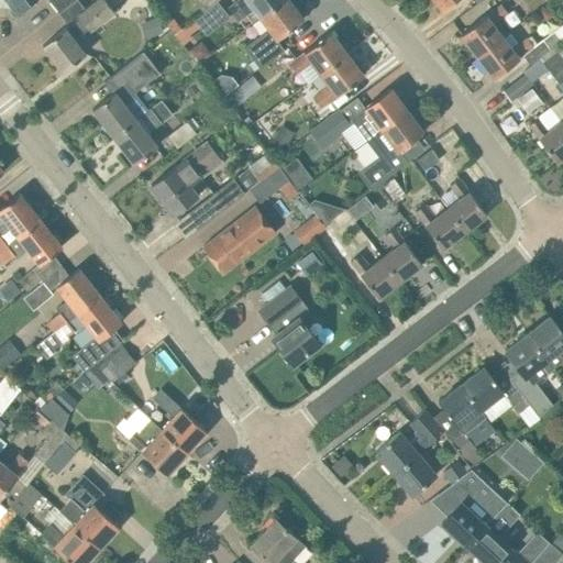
[(7,0),(18,12),(32,0),(7,0)]
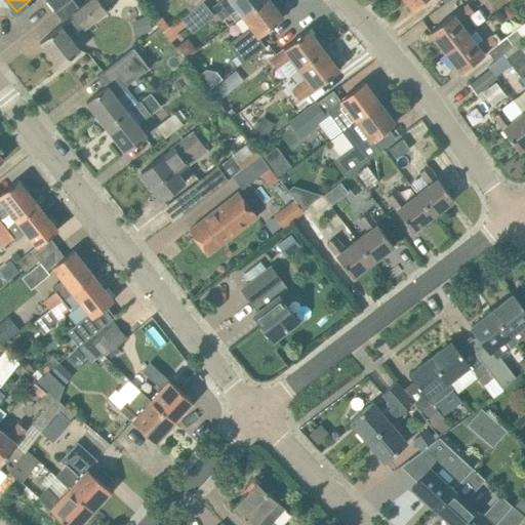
[(45,0),(55,12),(70,0),(45,0)]
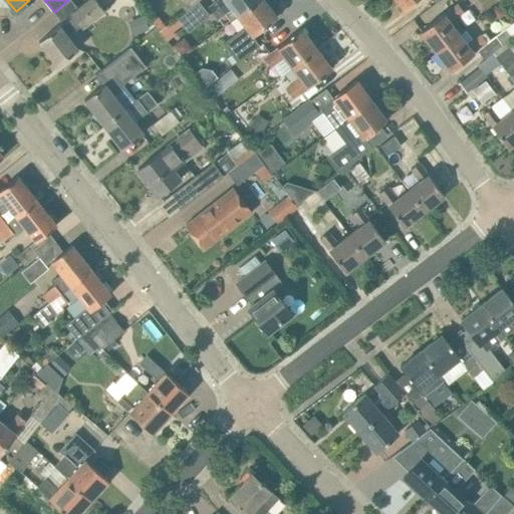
[(86,0),(77,7),(71,0),(68,0),(54,12),(62,22),(72,15),(81,26),(83,29),(105,11),(96,0),(86,0)]
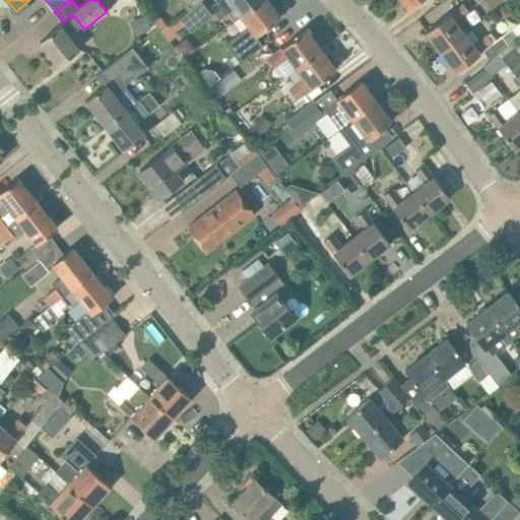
[(179,0),(188,10),(200,0),(201,0),(179,0)]
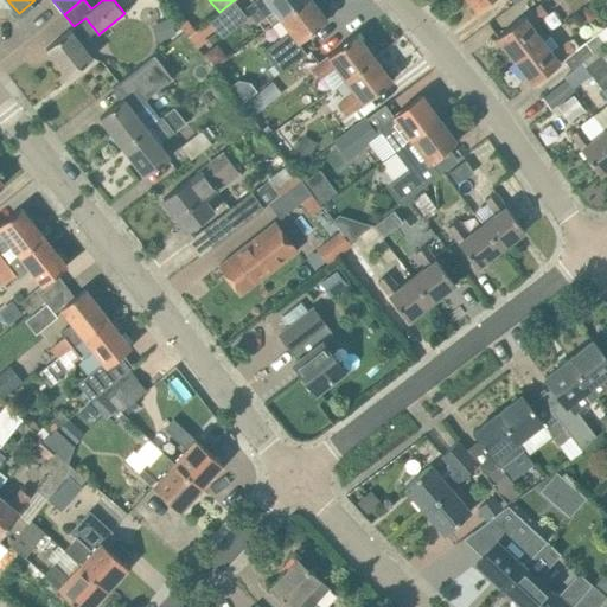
[(219,12),(210,20),(216,27),(223,37),(236,27),(248,18),(235,0),(234,0),(219,12)]
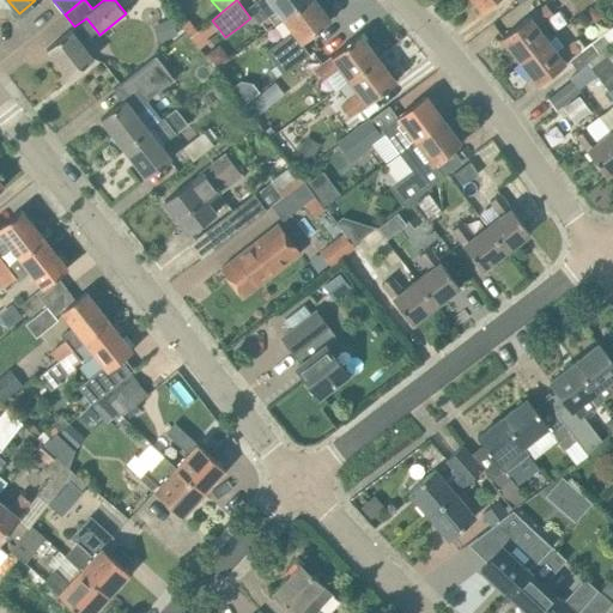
[(284,19),(308,0),(260,0),(249,8),(259,22),(277,8),(284,19)]
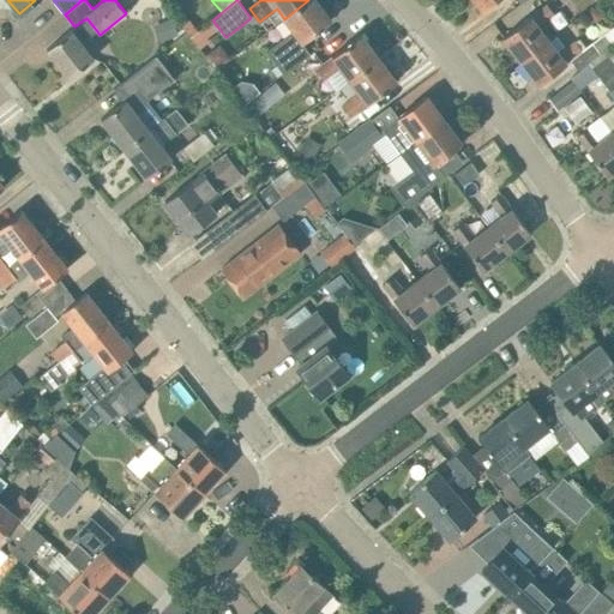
[(302,42),(332,19),(317,0),(308,0),(284,19),(293,30),(266,50),(283,73),(311,54),(302,42)]
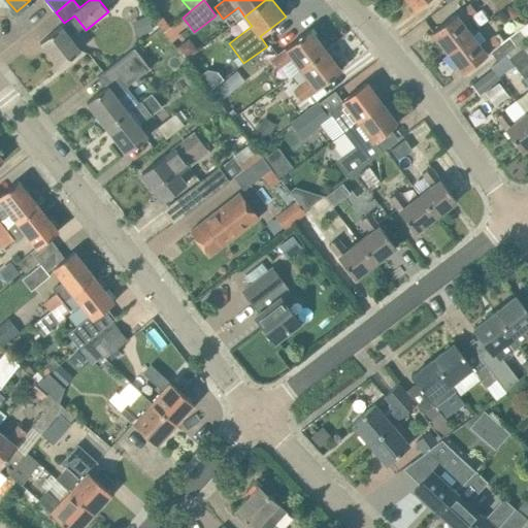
[(407,0),(415,8),(426,0),(407,0)]
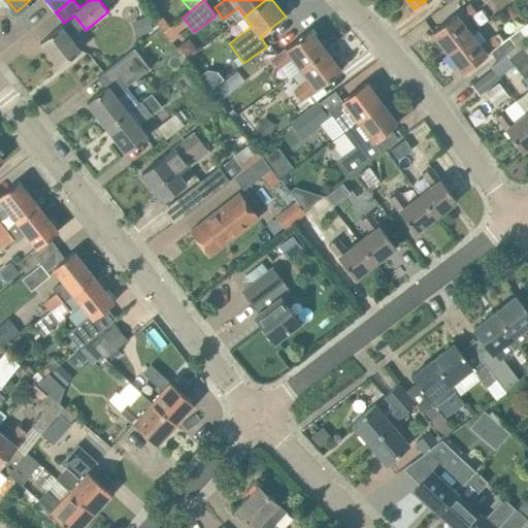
[(448,53),(471,34),(463,22),(476,11),(470,3),(456,14),(456,13),(432,32),(448,53)]
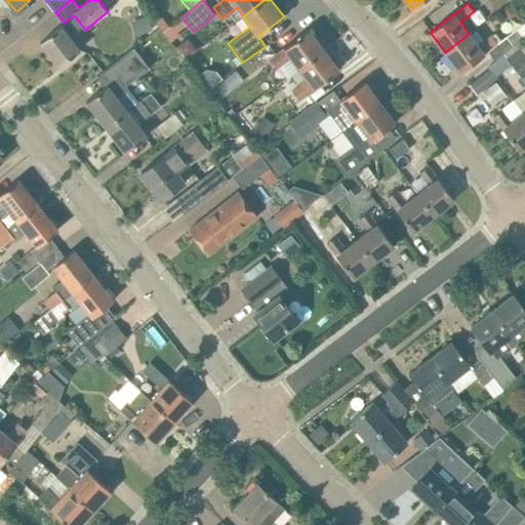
[(152,28),(147,15),(131,23),(136,34),(152,28)]
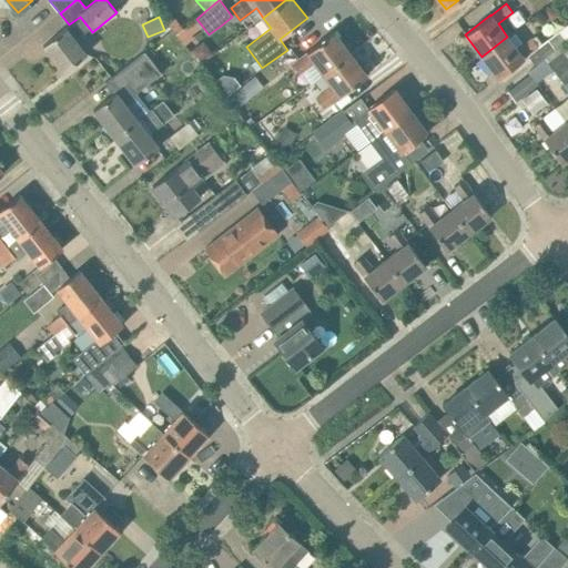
[(567,23),(538,46),(536,48),(545,58),(560,47),(567,41),(567,23)]
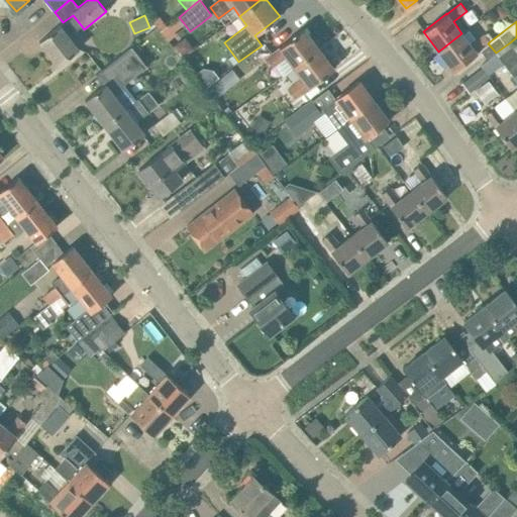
[(61,24),(39,41),(58,65),(79,49),(69,36),(61,24)]
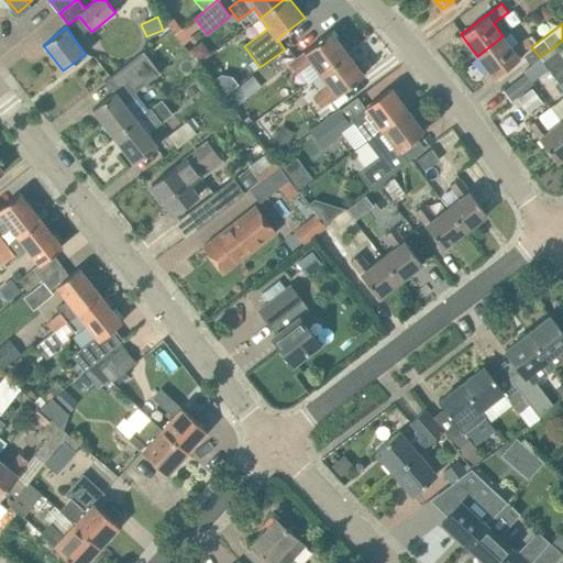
[(175,33),(184,45),(192,37),(190,34),(185,26),(181,29),(175,33)]
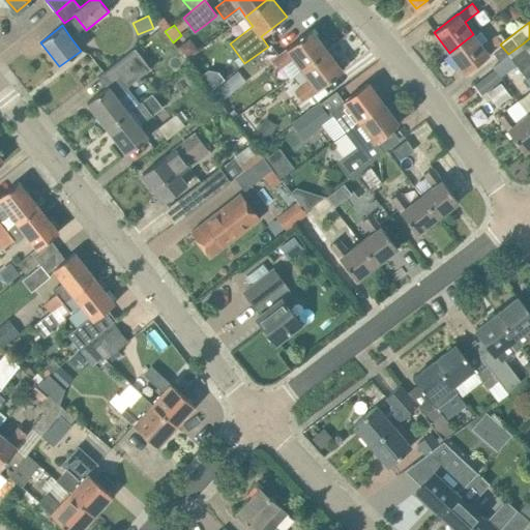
[(302,69),(327,50),(313,29),(287,48),(288,49),(272,60),(278,68),(293,57),(302,69)]
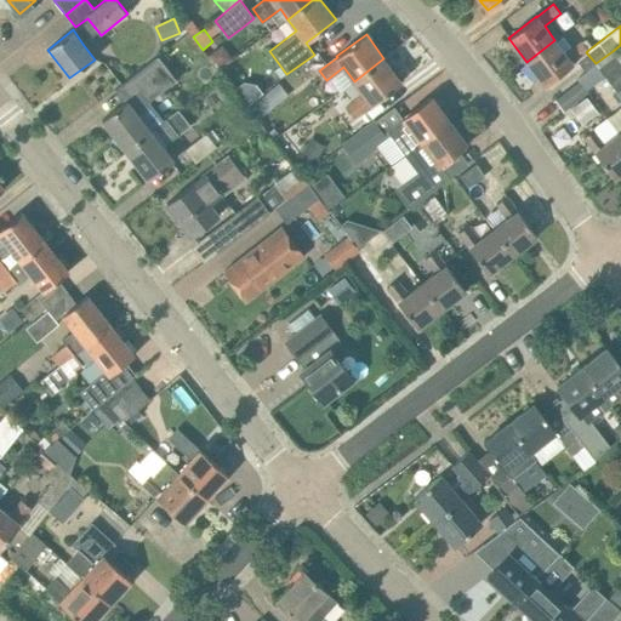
[(588,50),(581,41),(565,53),(554,40),(527,62),(545,85),(573,63),(573,62),(586,52),(588,50)]
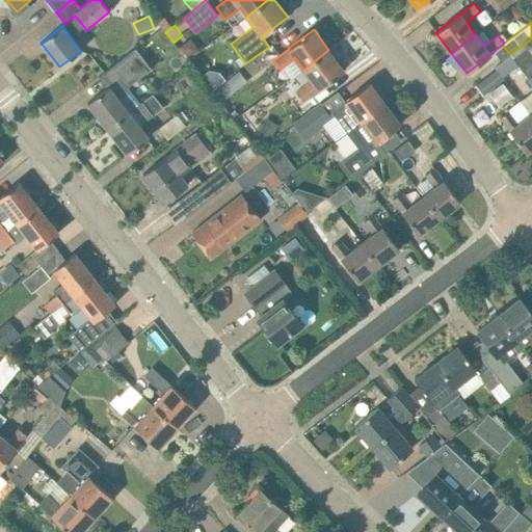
[(531,77),(531,53),(525,44),(510,54),(513,57),(512,58),(529,80),(531,77)]
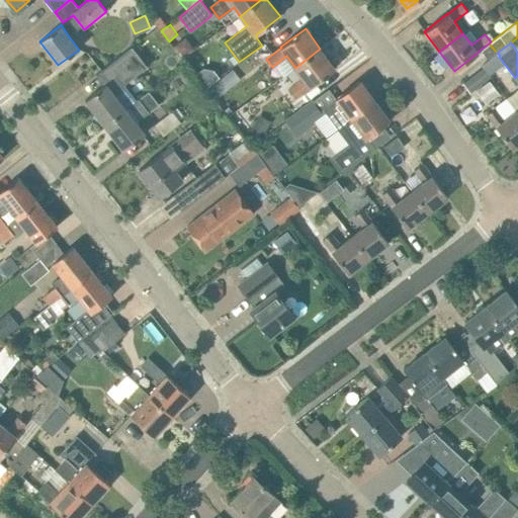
[(93,111),(104,124),(137,100),(117,76),(140,59),(132,47),(100,71),(109,82),(85,100),(86,101),(88,99),(95,109),(93,111)]
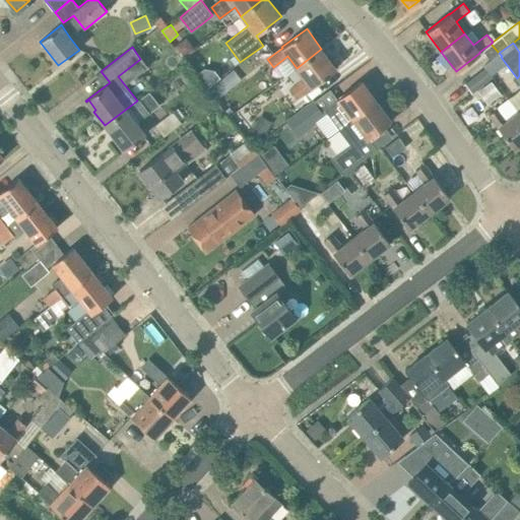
[(311,87),(336,69),(321,49),(297,68),(304,78),(289,88),(296,98),(310,87),(311,87)]
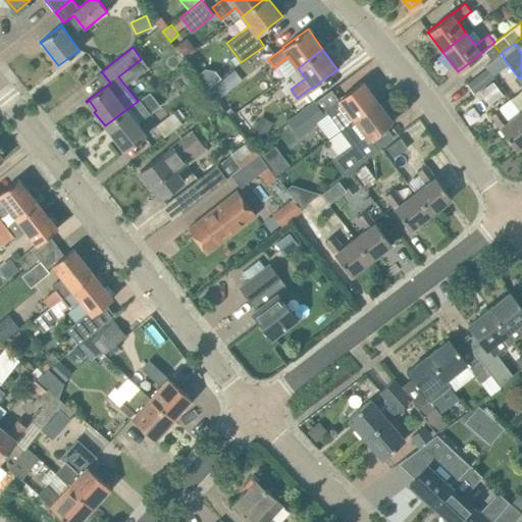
[(474,94),(493,79),(486,68),(466,84),(474,94)]
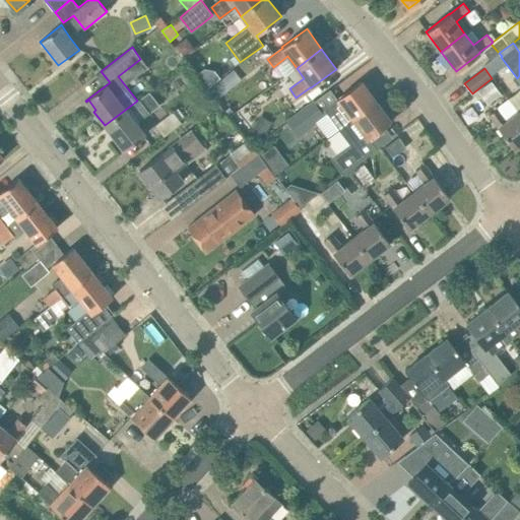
[(207,87),(220,77),(214,70),(202,79),(207,87)]
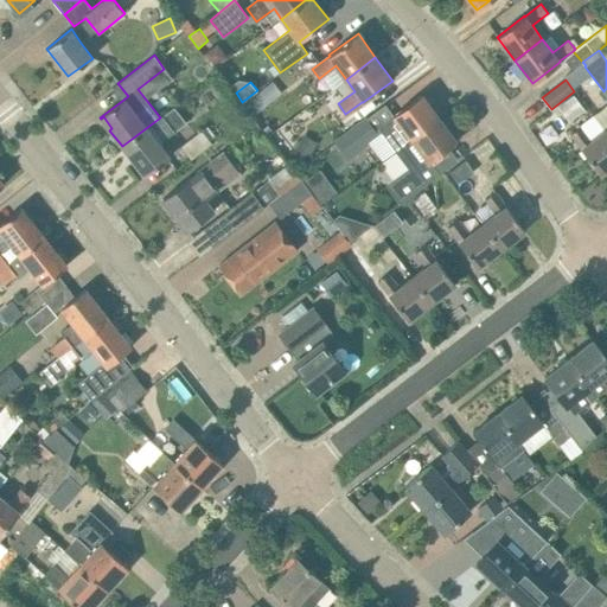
[(257,93),(246,102),(255,113),(267,104),(257,93)]
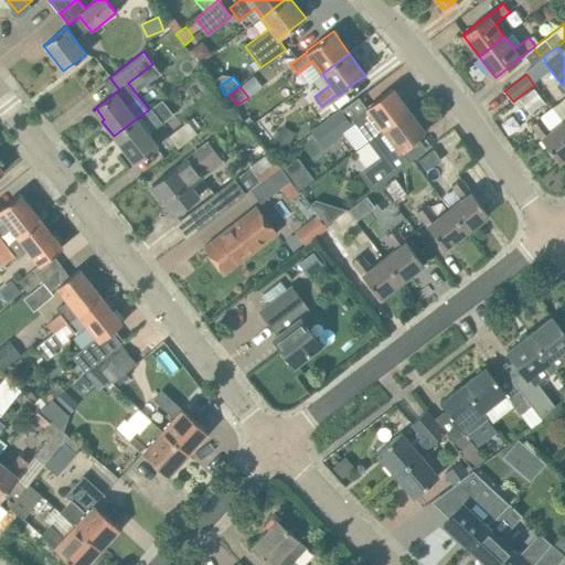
[(368,139),(408,108),(393,87),(366,107),(352,118),(368,139)]
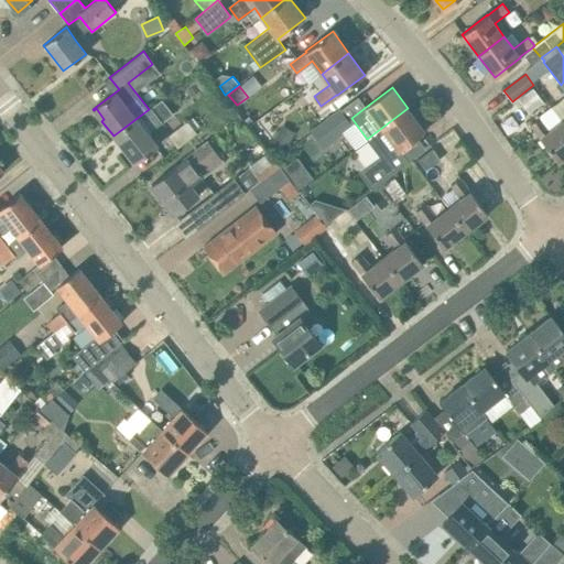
[(563,98),(552,108),(562,120),(563,123),(563,98)]
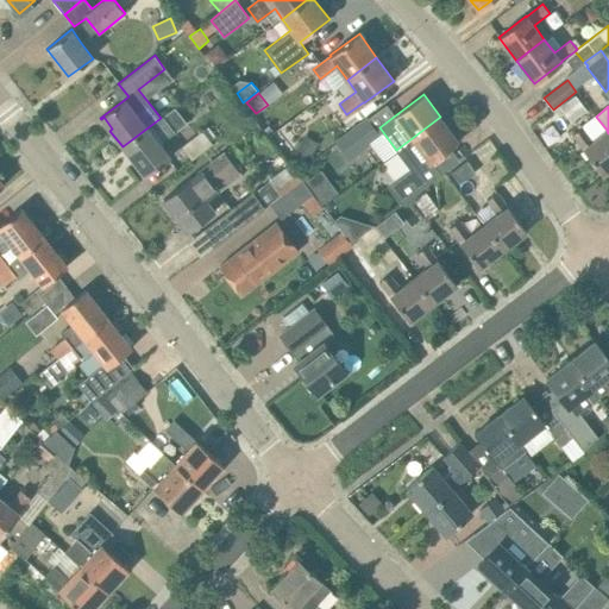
[(175,107),(162,117),(175,132),(187,123),(184,119),(175,107)]
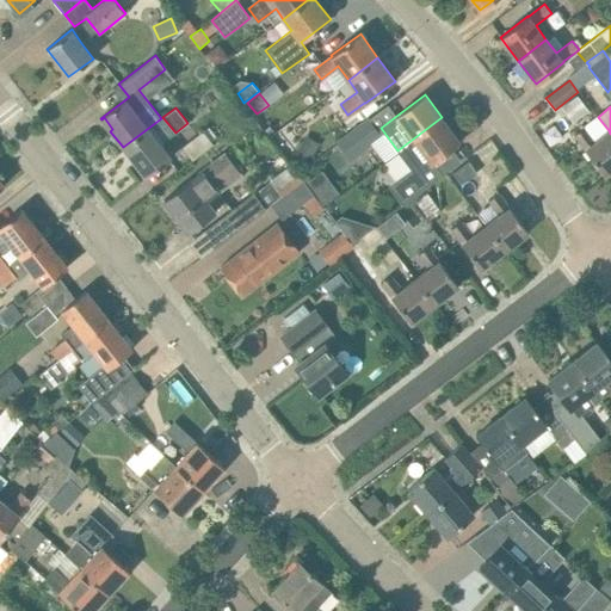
[(254,119),(252,115),(214,143),(214,144),(213,144),(218,152),(258,123),(254,119)]
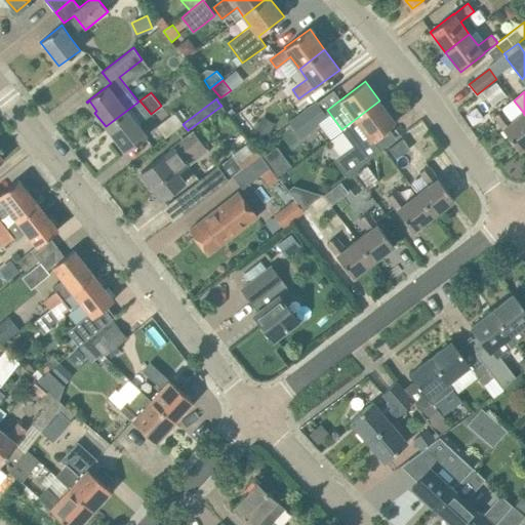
[(138,124),(151,114),(139,101),(138,102),(106,126),(117,140),(119,139),(127,150),(125,151),(126,152),(148,135),(138,124)]
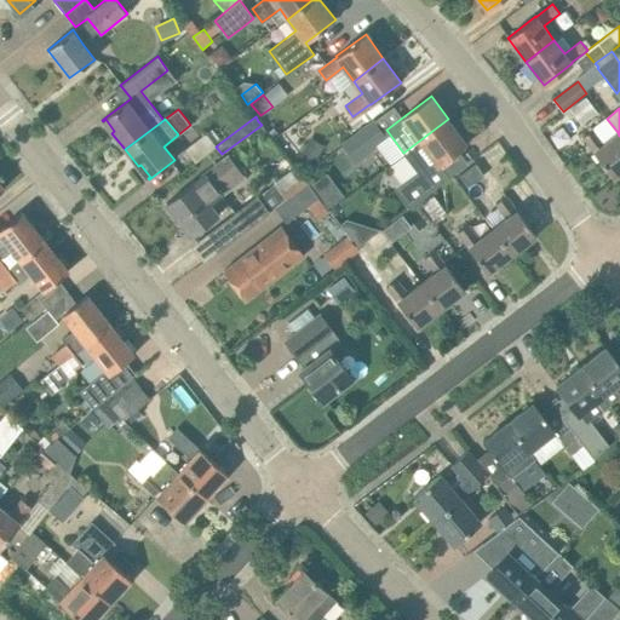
[(355,162),(388,138),(373,119),(340,143),(355,162)]
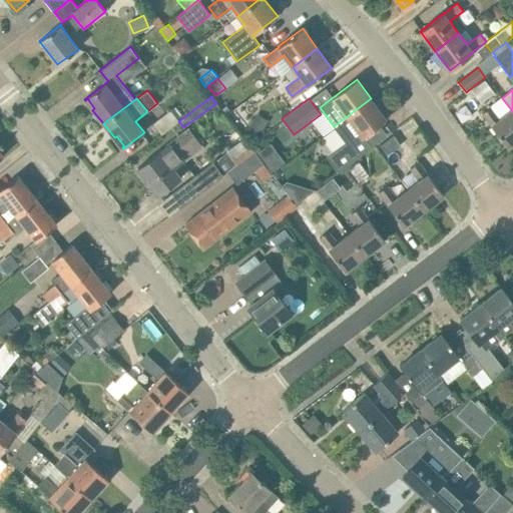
[(363,136),(387,119),(371,98),(334,126),(345,141),(326,155),(338,171),(371,146),(363,136)]
